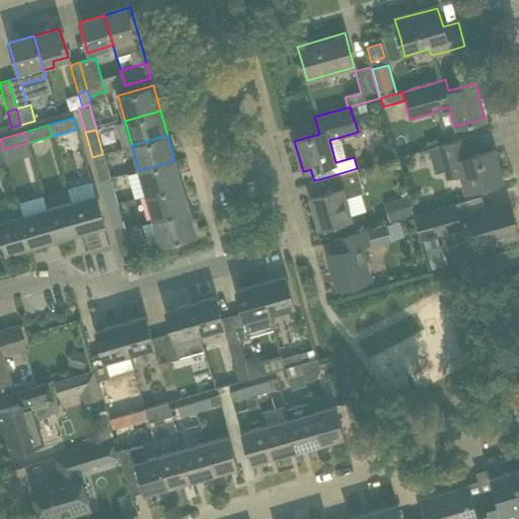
[(446,177),(460,173),(464,190),(501,180),(493,148),(469,154),(464,137),(437,144),(438,146),(427,149),(433,175),(445,172),(446,177)]
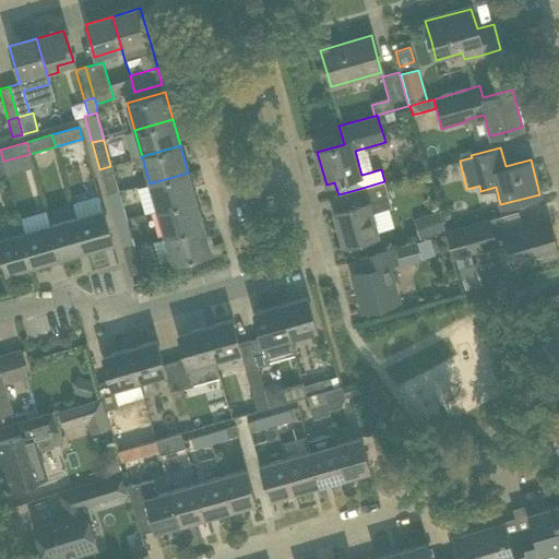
[(118,192),(110,166),(99,169),(108,195),(118,192)]
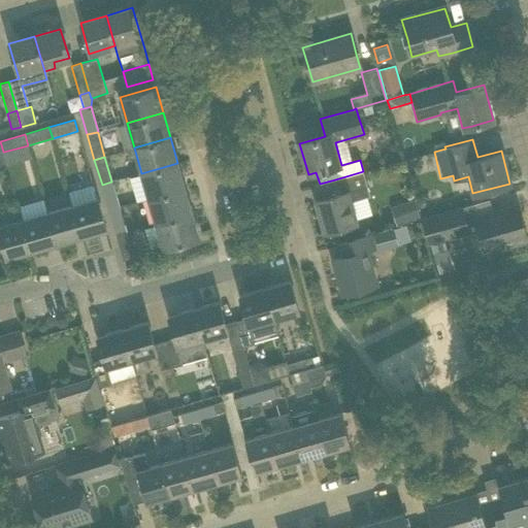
[(421,166),(419,158),(407,161),(410,173),(418,171),(421,166)]
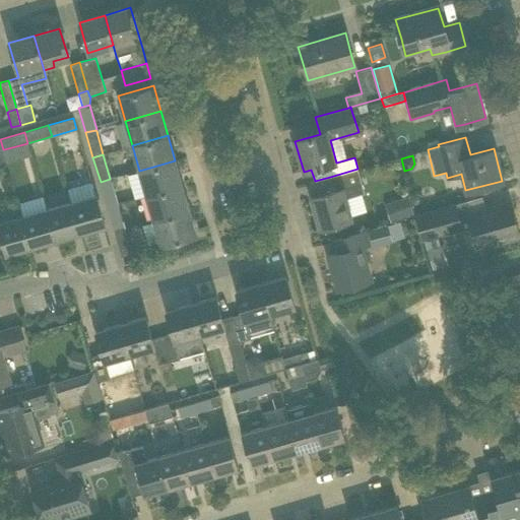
[(182,185),(175,160),(139,171),(146,195),(182,185)]
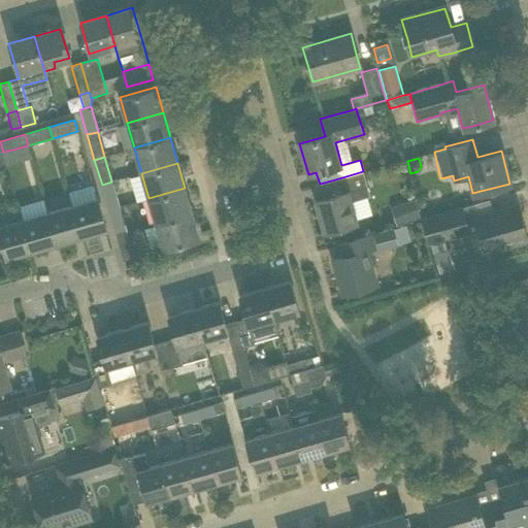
[(370,196),(363,171),(335,179),(339,193),(316,200),(325,231),(357,222),(351,201),(370,196)]
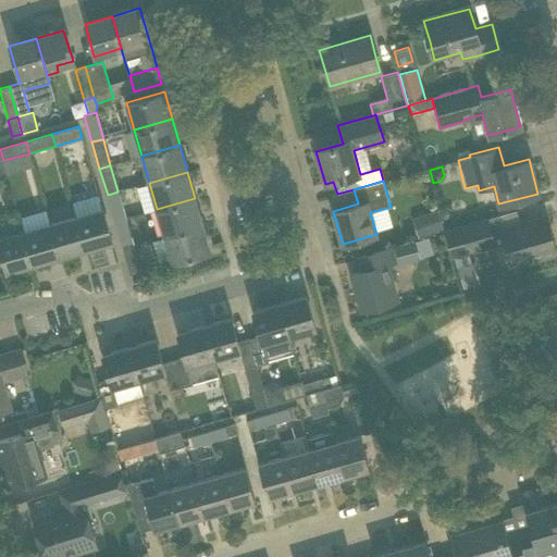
[(115,221),(125,218),(118,192),(108,195),(115,221)]
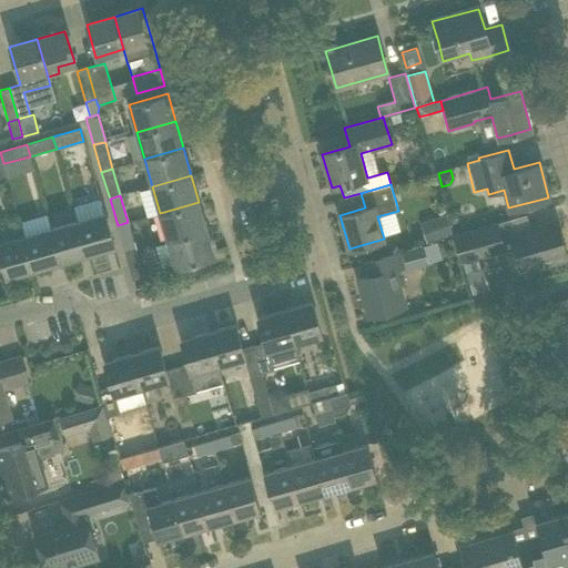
[(168,240),(206,229),(199,202),(160,213),(168,240)]
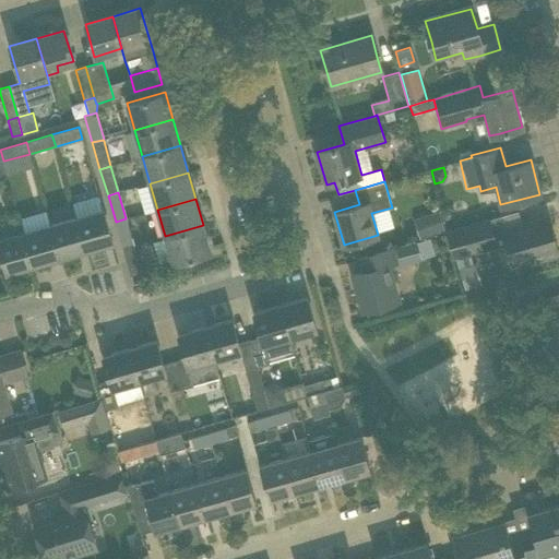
[(85,250),(113,242),(103,209),(75,216),(85,250)]
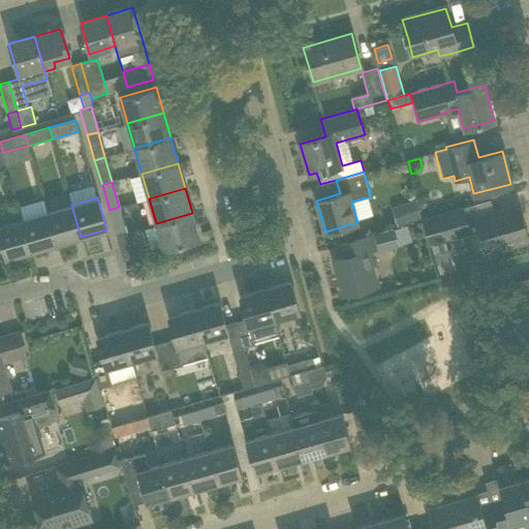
[(396,207),(401,225),(418,220),(413,201),(396,207)]
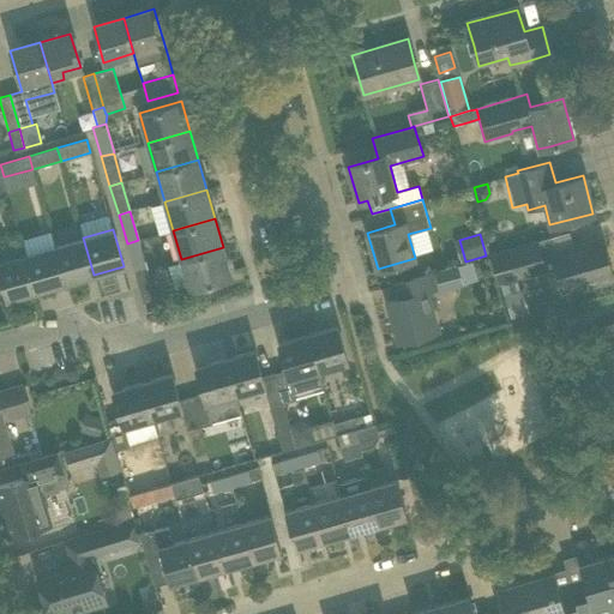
[(55,246),(66,283),(94,275),(83,238),(55,246)]
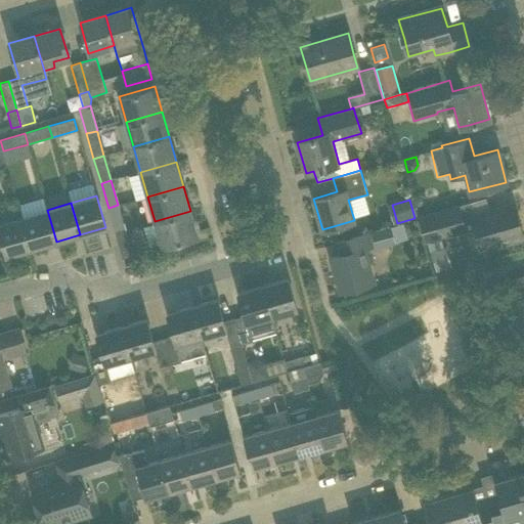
[(468,204),(419,217),(426,242),(465,230),(464,224),(473,221),(481,250),(500,245),(522,238),(519,229),(513,204),(492,210),(471,215),(468,204)]
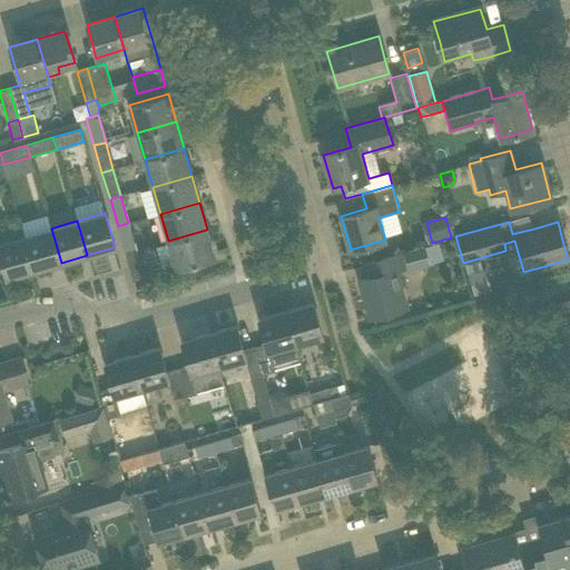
[(118,226),(124,247),(126,253),(136,249),(128,223),(118,226)]
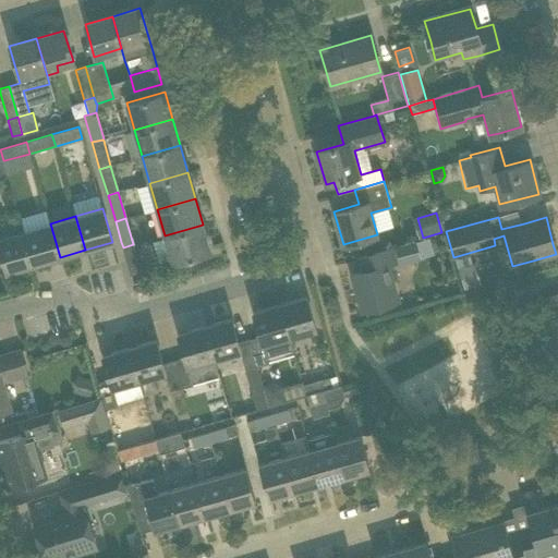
[(50,223),(24,231),(34,265),(60,257),(50,223)]
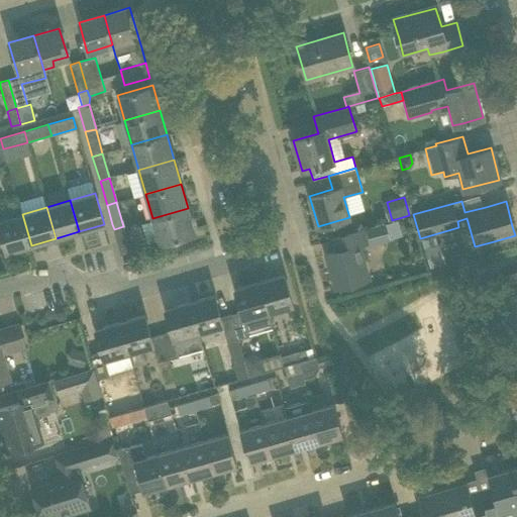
[(195,233),(188,208),(152,218),(160,243),(195,233)]
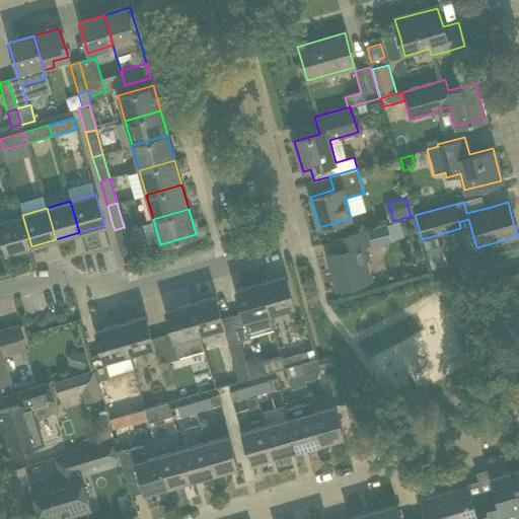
[(0,221),(0,231),(1,234),(6,253),(31,246),(22,215),(0,221)]
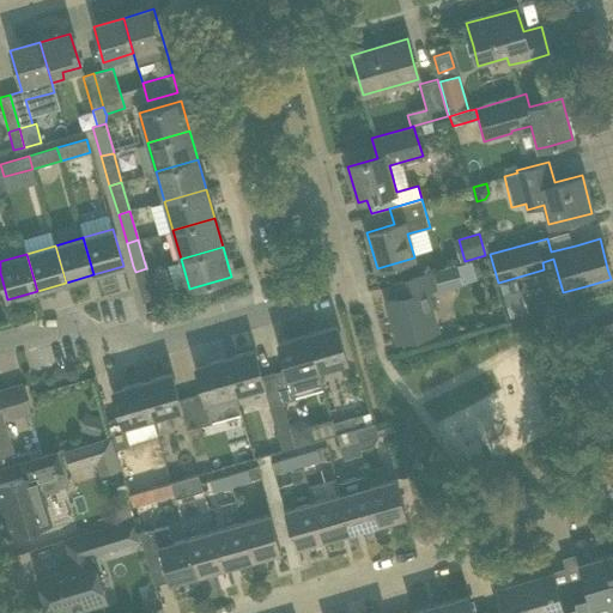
[(439,290),(461,284),(456,266),(435,272),(439,290)]
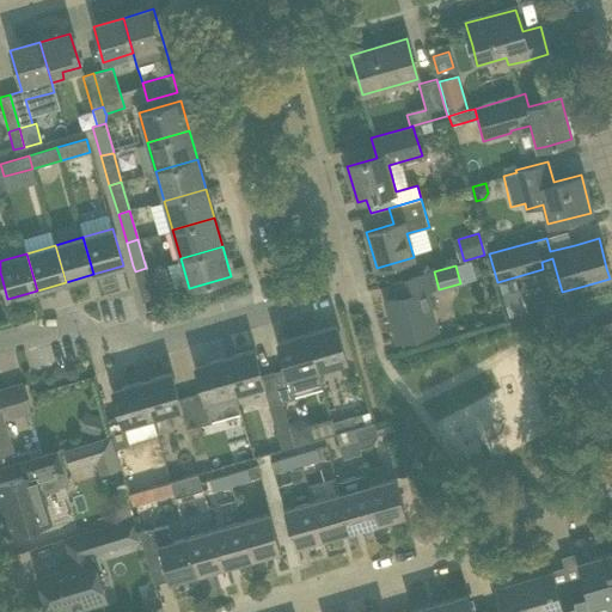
[(135,271),(144,300),(154,298),(146,268),(135,271)]
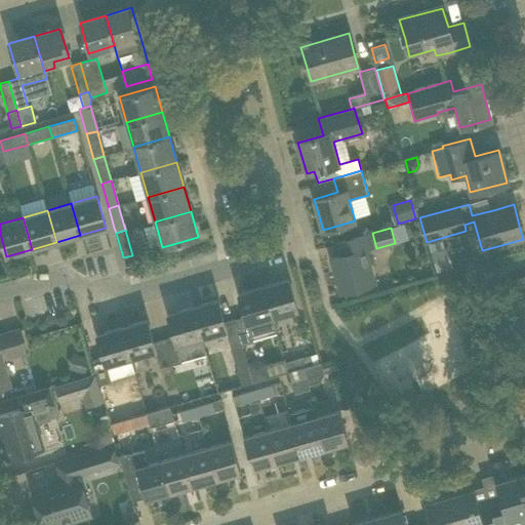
[(367,233),(357,236),(336,241),(340,255),(331,258),(340,291),(373,282),(364,249),(372,247),(367,233)]
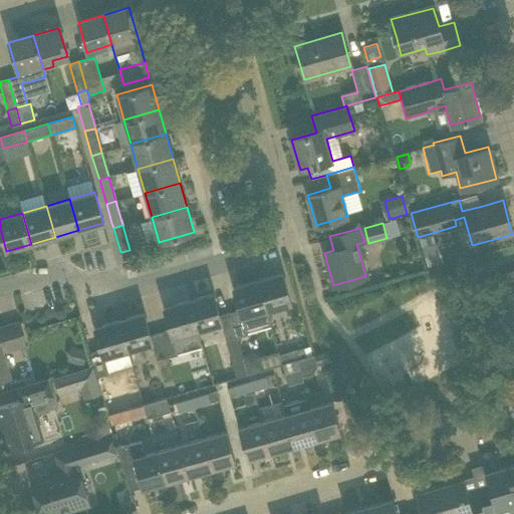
[(435,243),(422,247),(428,267),(443,262),(438,242),(435,243)]
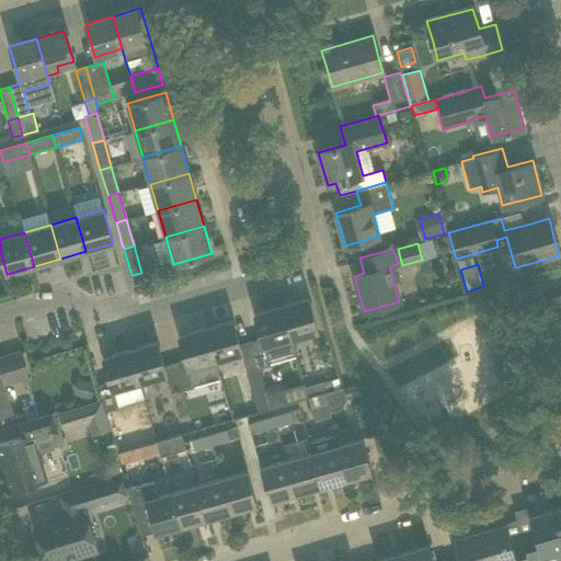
[(282,306),(290,339),(318,331),(308,298),(282,306)]
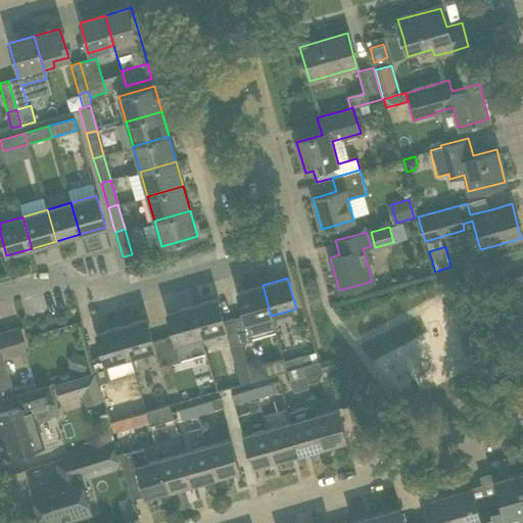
[(271,316),(263,285),(237,292),(244,315),(233,318),(241,344),(253,340),(252,338),(276,331),(271,316)]
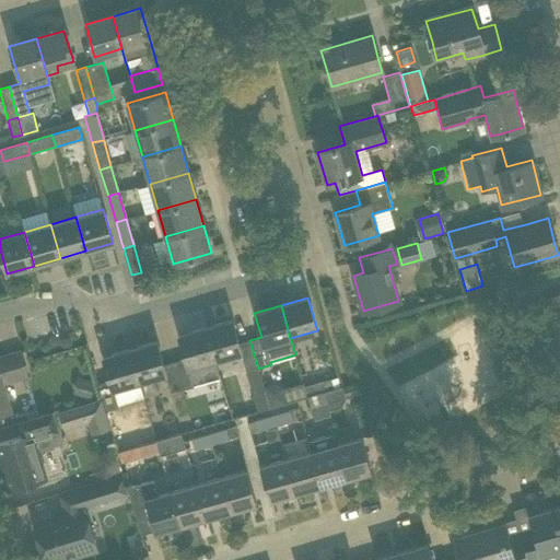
[(258,369),(249,340),(238,343),(232,319),(205,327),(214,360),(241,352),(257,411),(269,408),(264,388),(258,369)]
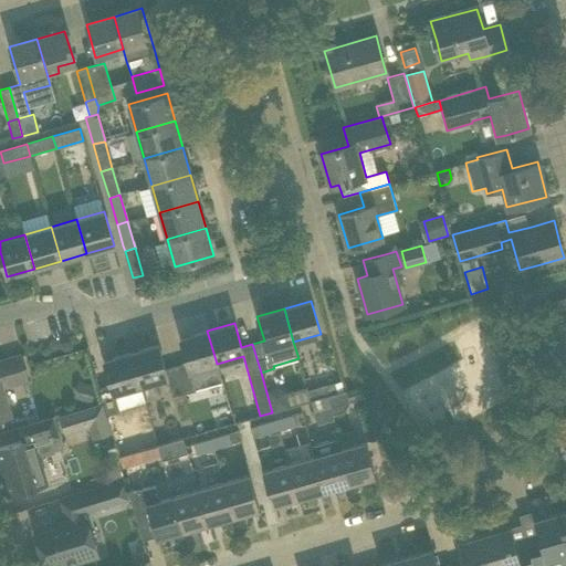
[(176,366),(184,394),(222,383),(217,364),(207,331),(180,338),(187,364),(176,366)]
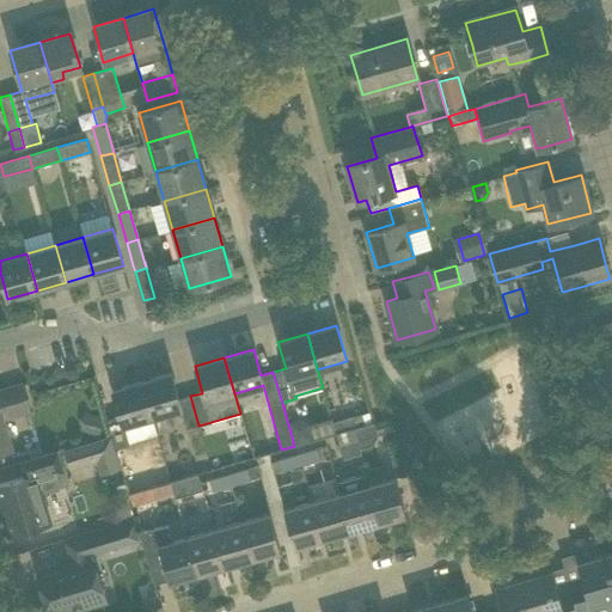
[(187,429),(199,426),(190,396),(178,399),(171,373),(141,381),(152,417),(182,409),(187,429)]
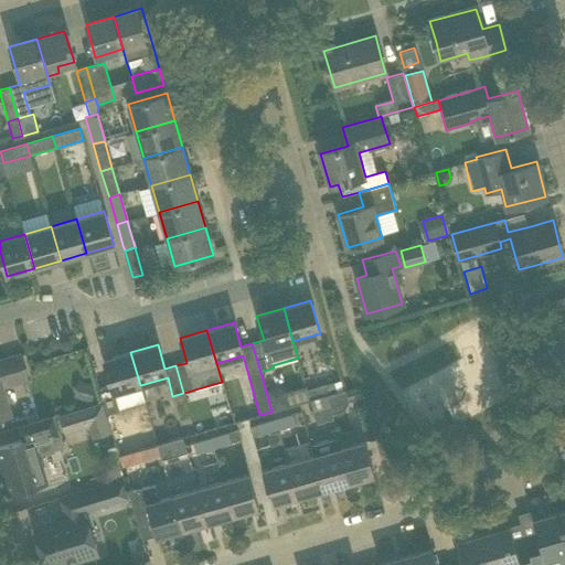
[(110,384),(99,387),(107,415),(119,412),(114,393),(140,385),(130,352),(104,360),(110,384)]
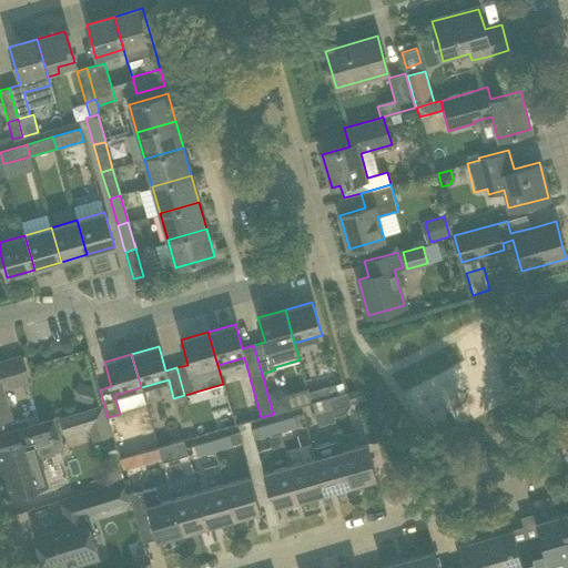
[(0,419),(10,417),(1,388),(27,381),(20,357),(0,362),(0,419)]
